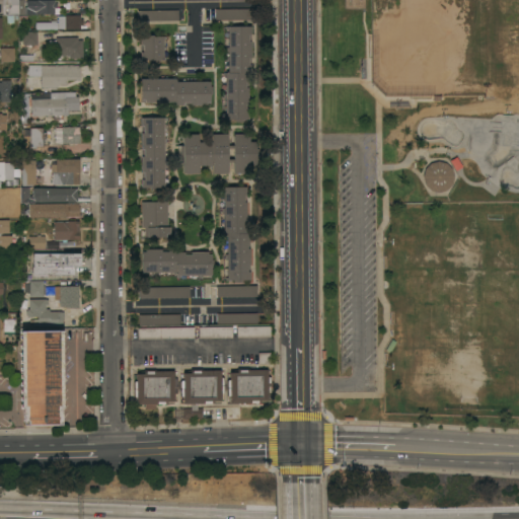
[(0,0),(18,0),(18,14),(2,14),(2,12),(0,12),(0,0)]
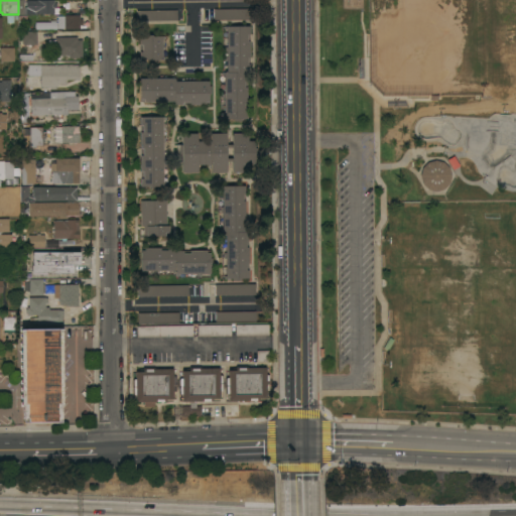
[(54,0),(54,3),(56,3),(56,7),(53,7),(53,13),(38,13),(38,12),(36,12),(36,14),(27,14),(27,10),(26,10),(26,0),(54,0)]
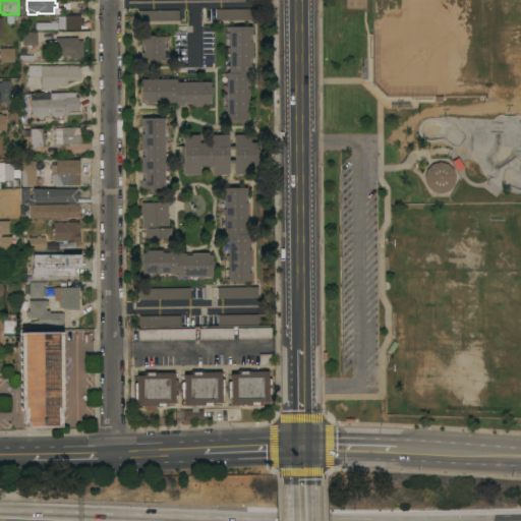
[(254,8),(254,19),(216,20),(216,9),(254,8)]
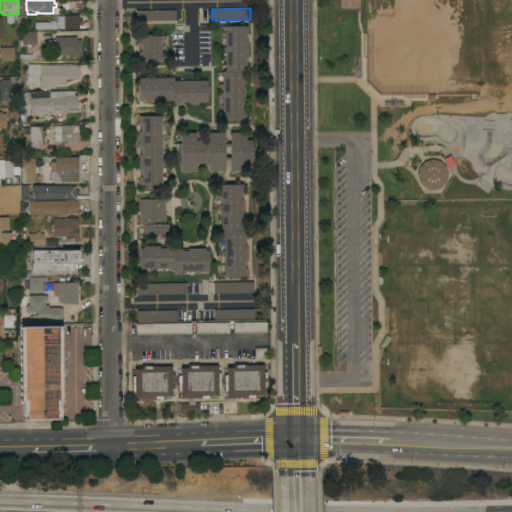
[(176,9),(176,20),(136,21),(135,10),(176,9)]
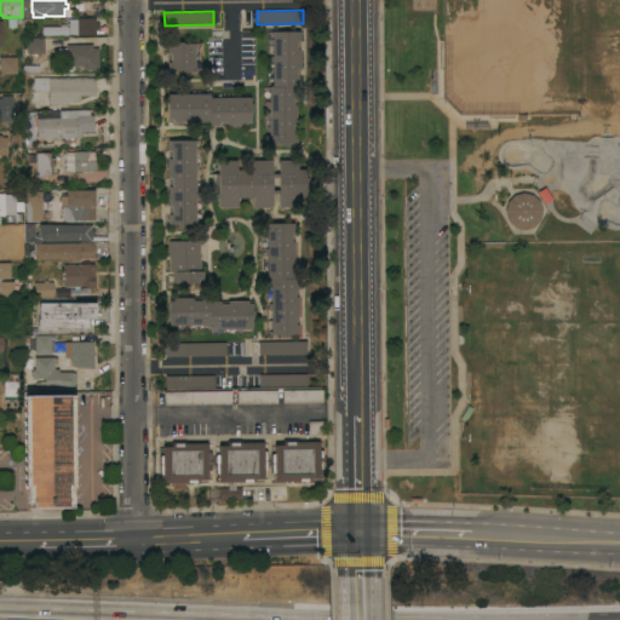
[(96,18),(96,22),(99,22),(99,30),(96,30),(96,34),(78,34),(70,34),(69,19),(78,19),(78,18),(96,18)]
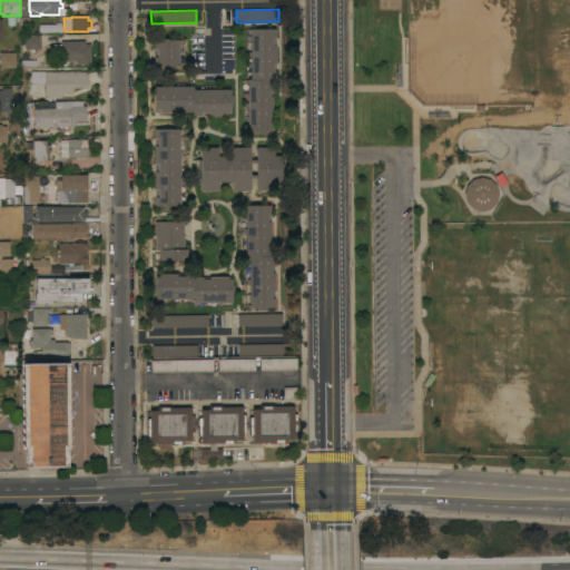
[(247,80),(251,79),(251,29),(276,29),(276,80),(271,80),(271,96),(273,96),(273,130),(267,130),(267,134),(259,134),(259,131),(248,131),(247,80)]
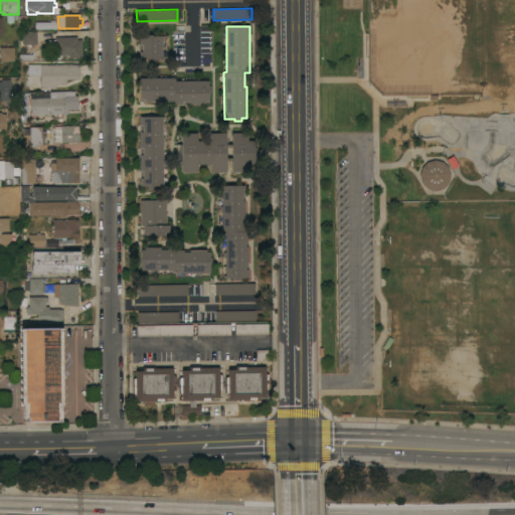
[(37,31),(37,44),(23,44),(23,31),(37,31)]
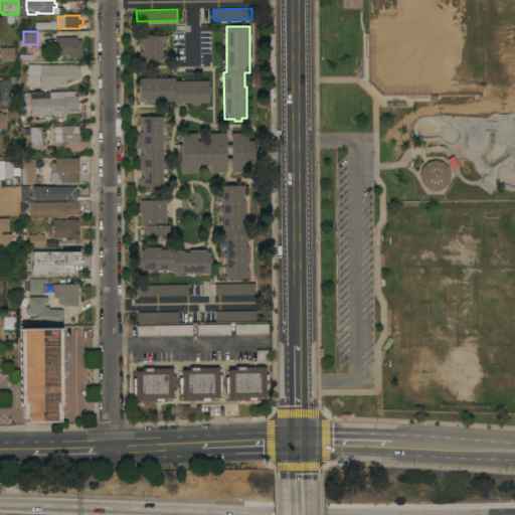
[(164,35),(164,38),(162,38),(162,59),(158,59),(158,61),(154,61),(154,59),(139,59),(139,51),(142,51),(142,44),(139,44),(139,36),(146,36),(146,34),(152,34),(152,35),(164,35)]
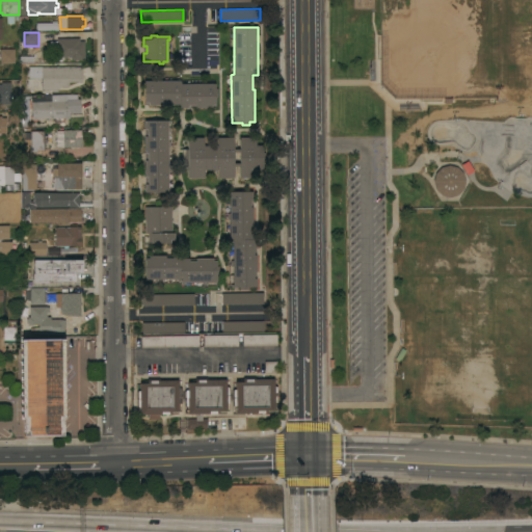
[(79,37),(79,41),(84,41),(85,59),(71,59),(71,56),(63,56),(63,59),(58,59),(58,56),(57,38),(79,37)]
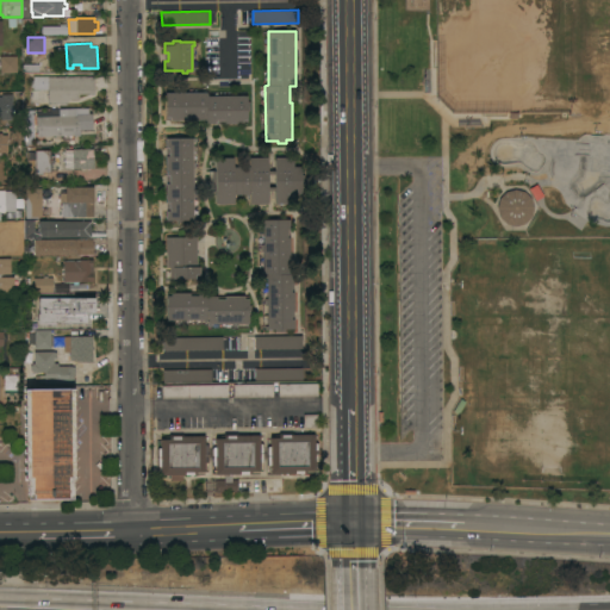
[(0,56),(17,56),(17,72),(0,73),(0,56)]
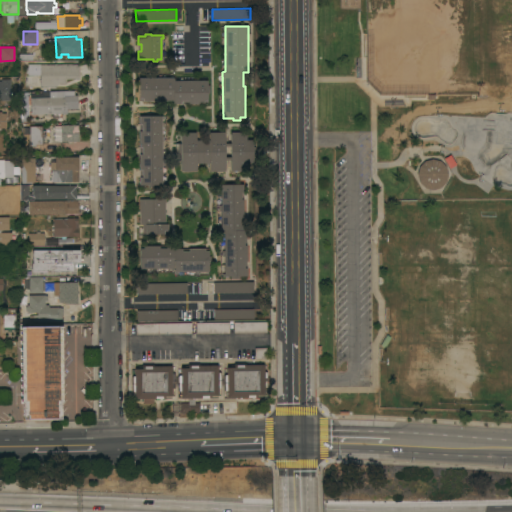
[(79,64),(79,78),(66,78),(66,84),(57,84),(57,87),(40,86),(40,64),(79,64)]
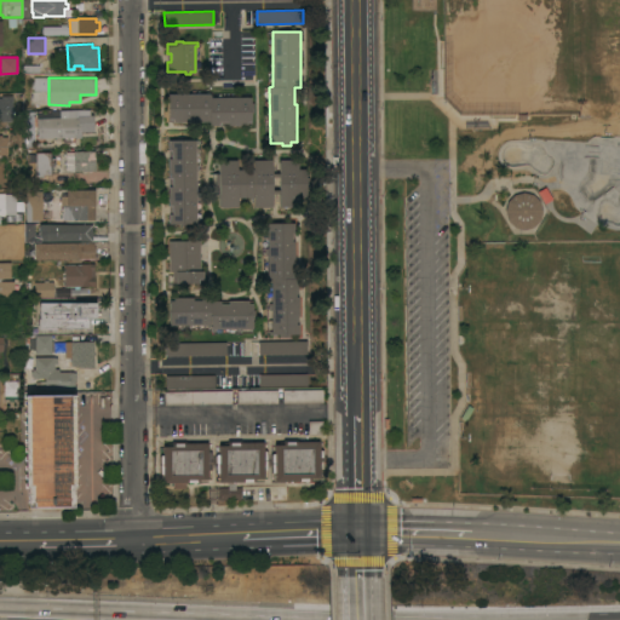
[(210,93),(210,98),(251,97),(251,103),(254,103),(254,112),(251,112),(252,121),(247,122),(247,125),(228,125),(228,122),(219,122),(219,125),(210,125),(210,121),(168,121),(168,95),(210,93)]
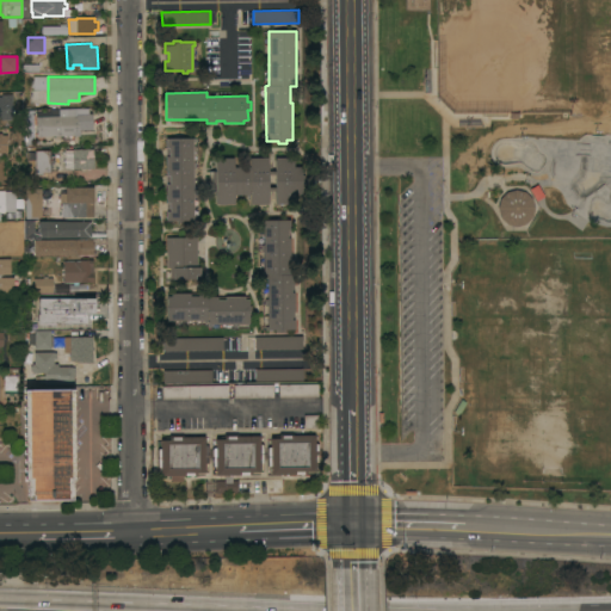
[(12,119),(0,119),(0,97),(1,97),(1,94),(12,94),(12,119)]
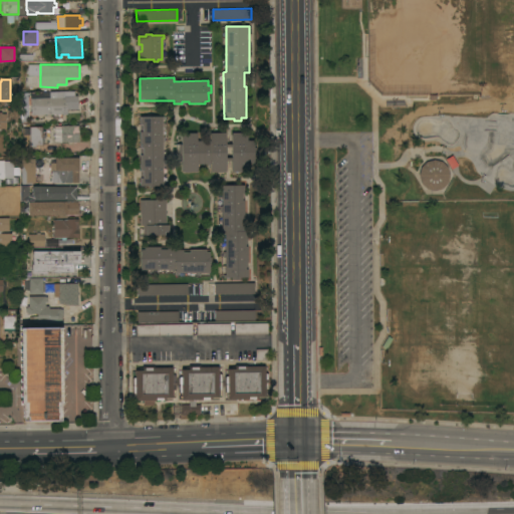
[(49,93),(48,91),(73,90),(73,95),(77,95),(78,108),(67,109),(67,114),(62,114),(62,113),(31,114),(30,94),(49,93)]
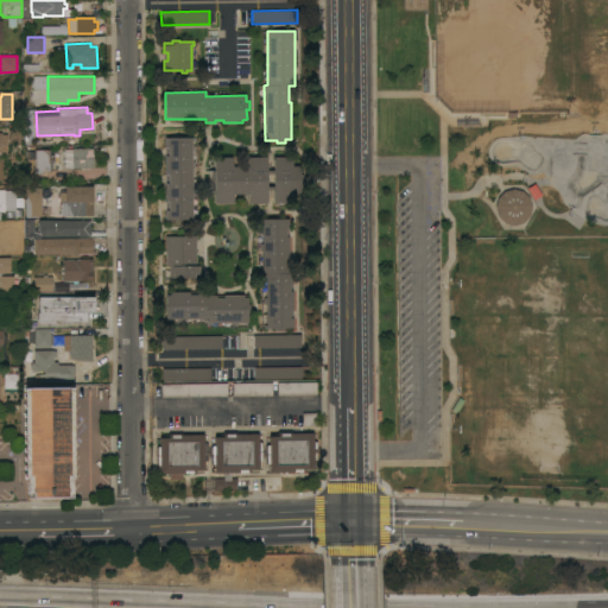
[(192,220),(165,220),(165,210),(169,210),(169,202),(165,202),(165,183),(168,183),(168,175),(165,175),(165,156),(168,156),(168,147),(165,147),(165,138),(194,137),(194,140),(192,140),(192,220)]
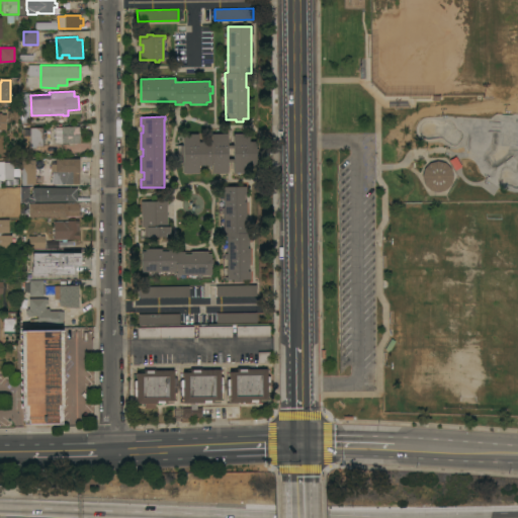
[(79,125),(79,143),(62,143),(62,126),(79,125)]
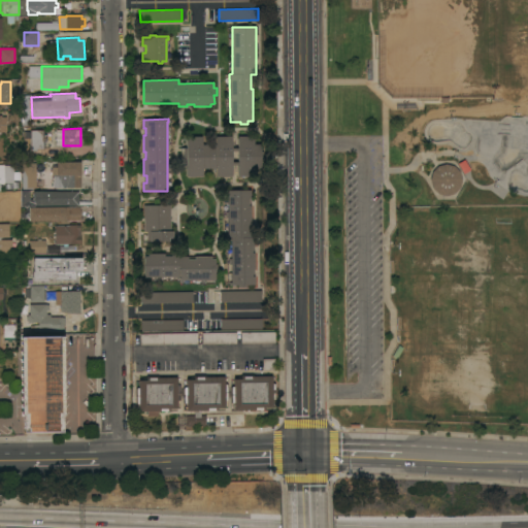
[(31,138),(25,138),(25,131),(31,131),(31,130),(43,129),(43,149),(37,149),(37,151),(31,151),(31,138)]
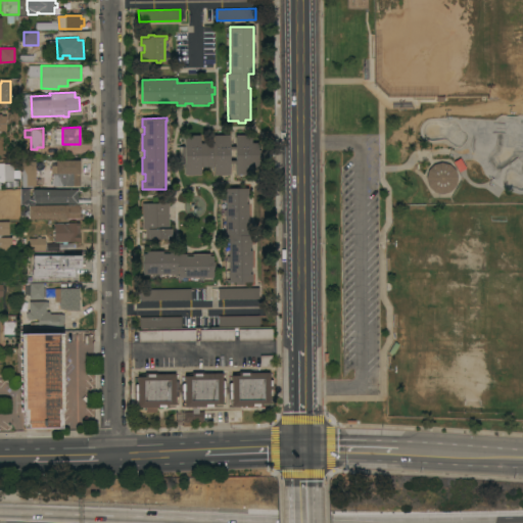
[(230,135),(230,175),(215,175),(214,167),(200,167),(200,175),(185,175),(185,163),(182,163),(182,146),(185,146),(184,135),(230,135)]
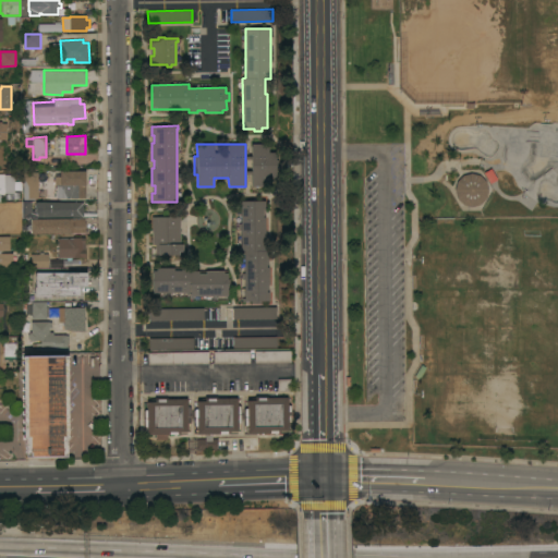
[(268,144),(268,152),(276,152),(276,172),(268,172),(269,185),(252,186),(252,144),(268,144)]
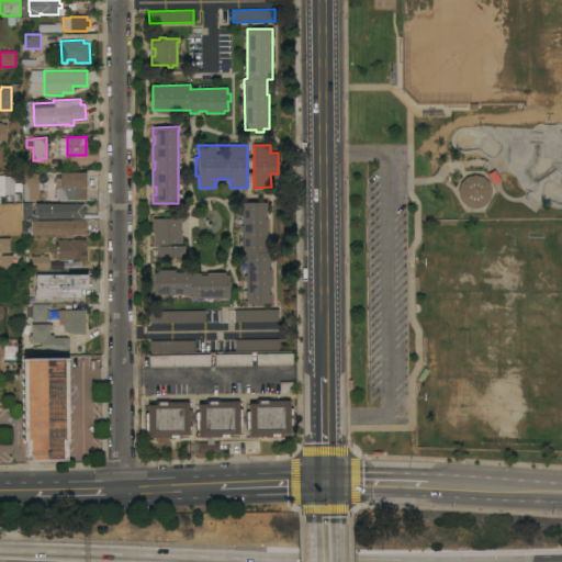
[(86,172),(86,186),(87,186),(86,200),(57,199),(57,186),(55,186),(55,178),(60,178),(60,171),(86,172)]
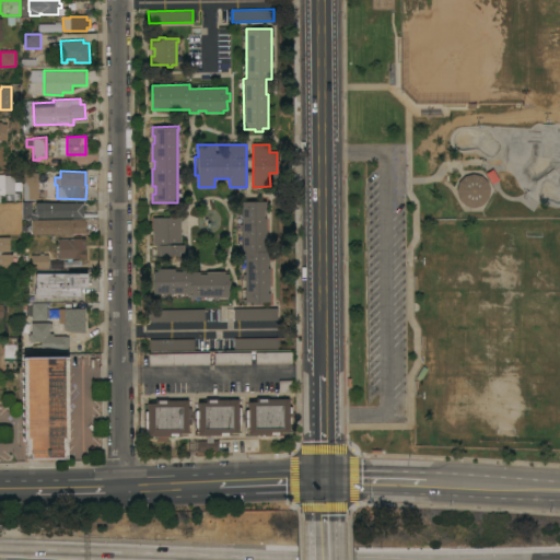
[(21,199),(35,199),(36,173),(21,173),(21,199)]
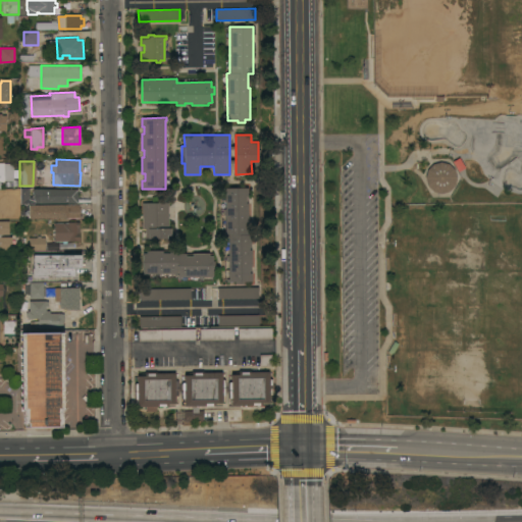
[(0,162),(0,179),(11,180),(11,163),(0,162)]
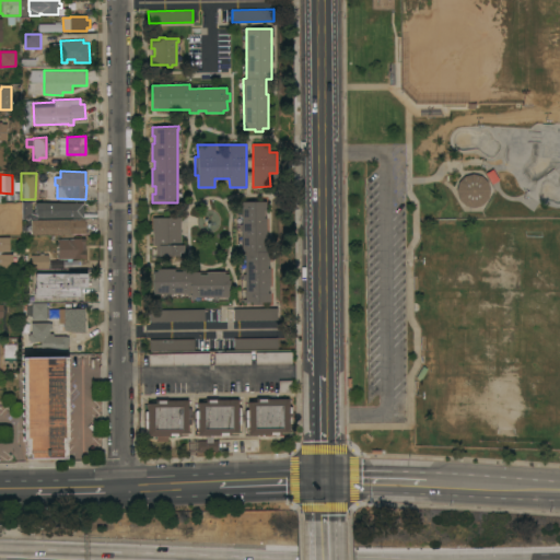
[(480,206),(477,207),(474,208),(470,208),(467,207),(464,205),(461,202),(459,201),(458,200),(457,197),(456,194),(456,189),(456,186),(458,183),(459,179),(463,177),(464,176),(467,175),(470,174),(474,174),(477,174),(480,175),(483,177),(486,181),(488,183),(489,186),(490,190),(490,191),(489,195),(488,198),(486,201),(483,203),(480,206)]
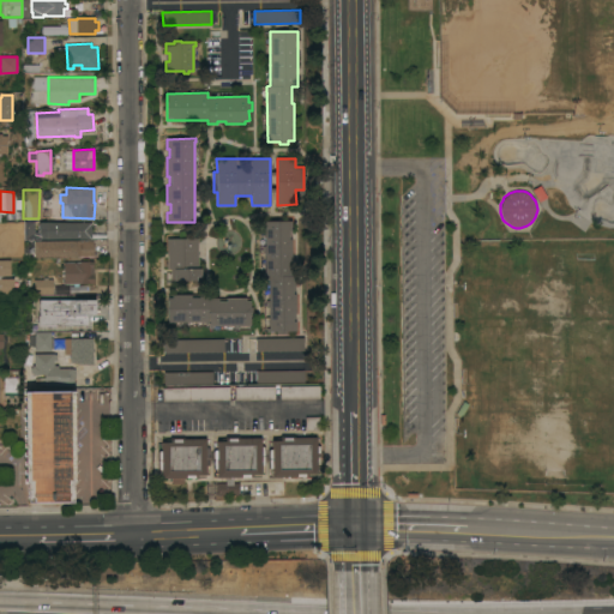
[(91,223),(91,239),(46,238),(46,239),(40,239),(40,240),(32,240),(32,239),(24,239),(24,221),(35,221),(34,230),(38,230),(38,222),(91,223)]
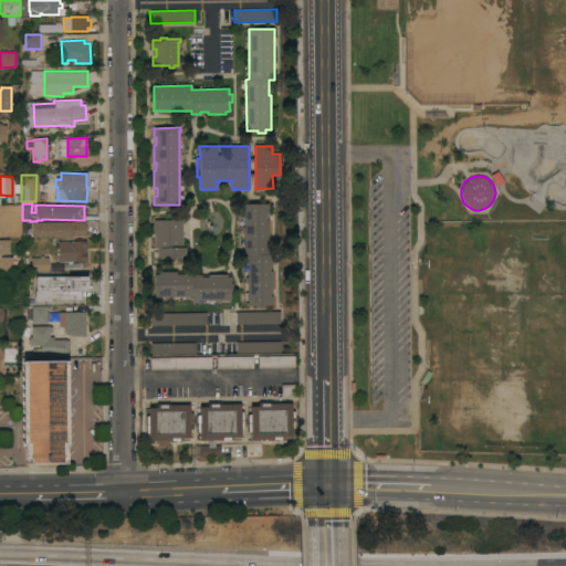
[(244,203),(269,203),(270,239),(273,239),(273,305),(264,305),(264,307),(257,307),(257,305),(245,305),(245,302),(248,302),(248,254),(242,254),(242,251),(244,251),(244,203)]
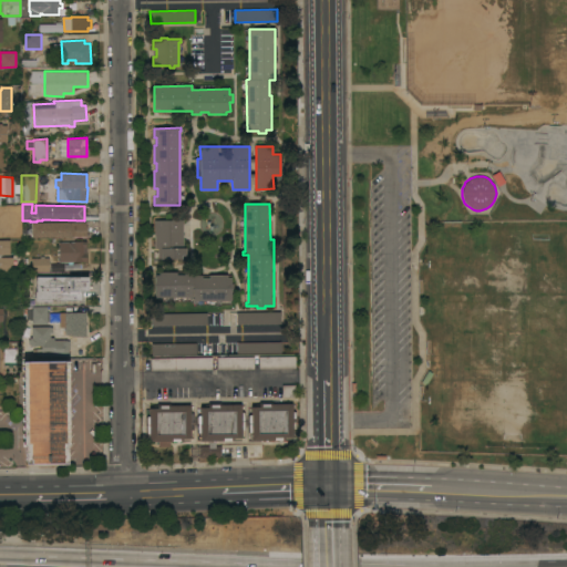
[(154,220),(183,219),(183,248),(186,248),(186,255),(182,255),(182,259),(161,259),(161,248),(154,248),(154,220)]
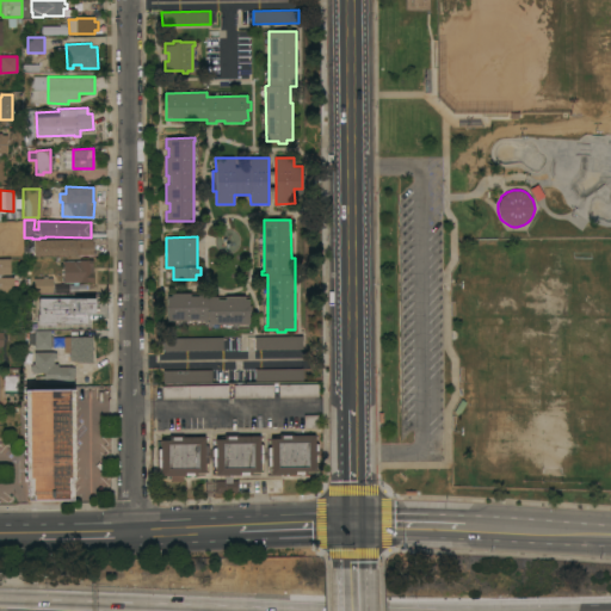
[(93,239),(93,255),(34,255),(34,240),(93,239)]
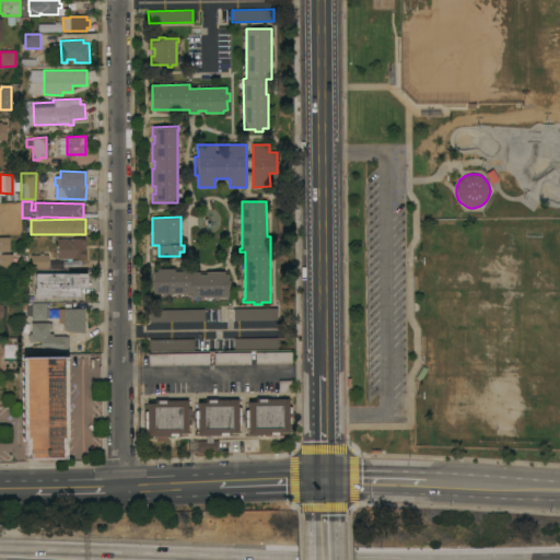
[(0,237),(9,237),(9,251),(0,251),(0,237)]
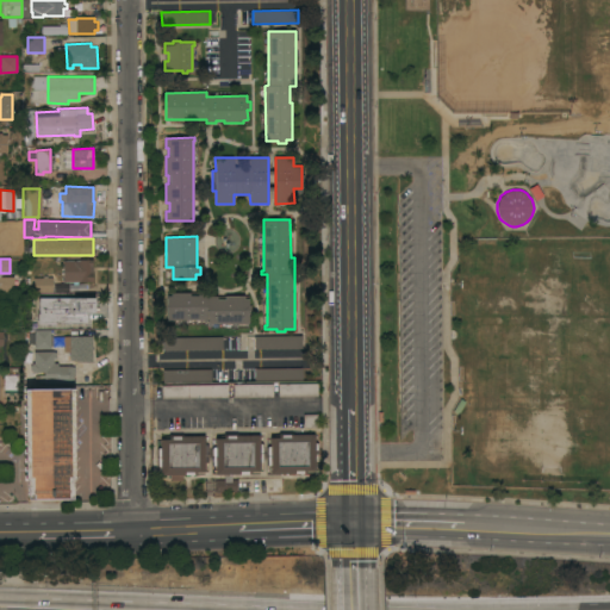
[(63,281),(63,261),(80,261),(80,260),(93,260),(93,281),(63,281)]
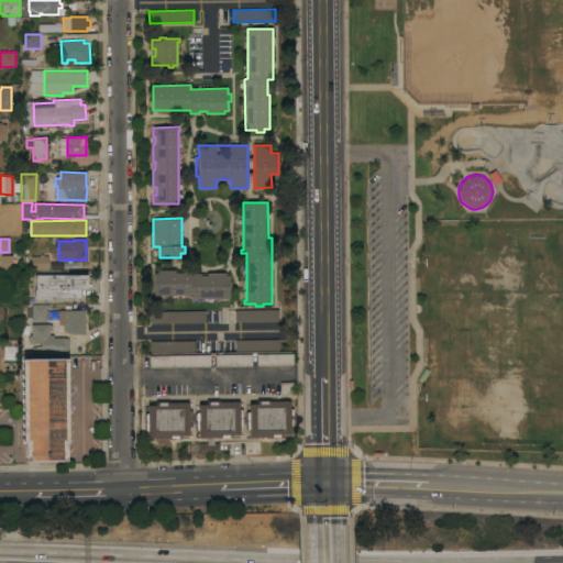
[(32,269),(31,256),(40,256),(40,254),(44,254),(44,256),(48,256),(48,269),(32,269)]
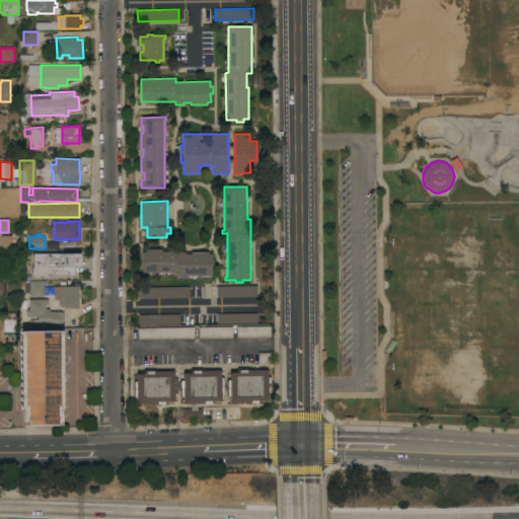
[(0,235),(11,235),(11,247),(9,247),(9,248),(0,248),(0,235)]
